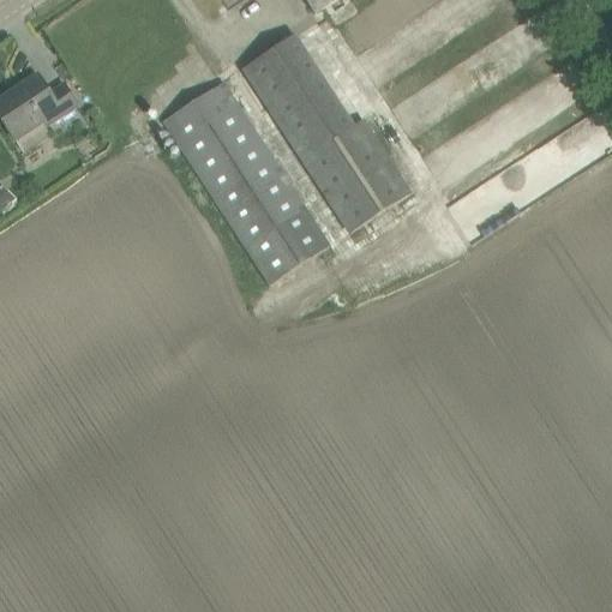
[(304,0),(313,15),(334,0),(304,0)]
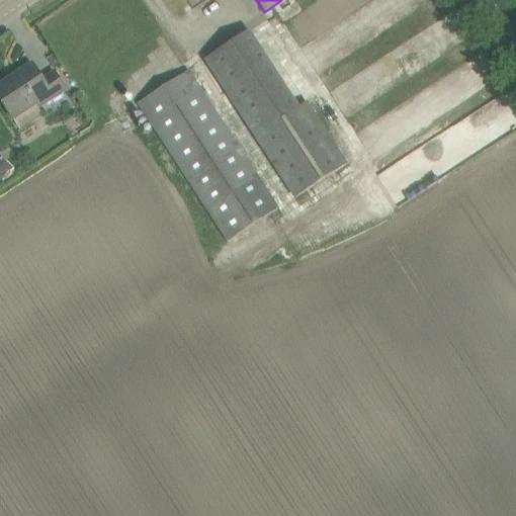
[(307,100),(298,105),(249,28),(204,58),(293,195),(346,161),(307,100)]
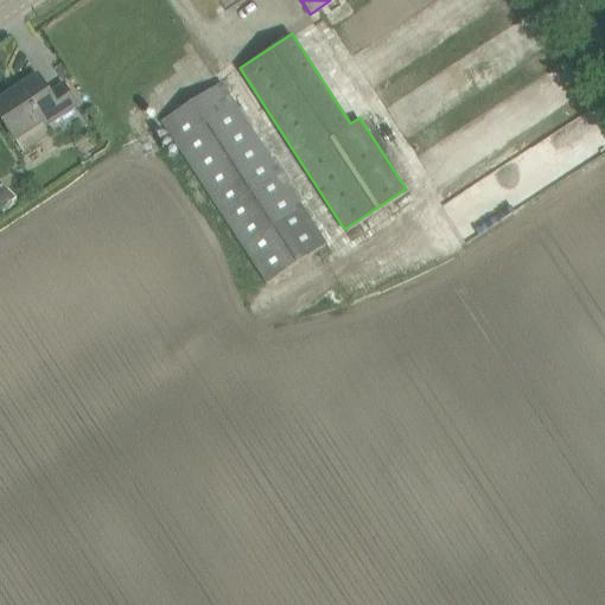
[(0,118),(13,138),(42,120),(46,125),(76,104),(62,83),(49,91),(37,74),(0,97),(0,118)]
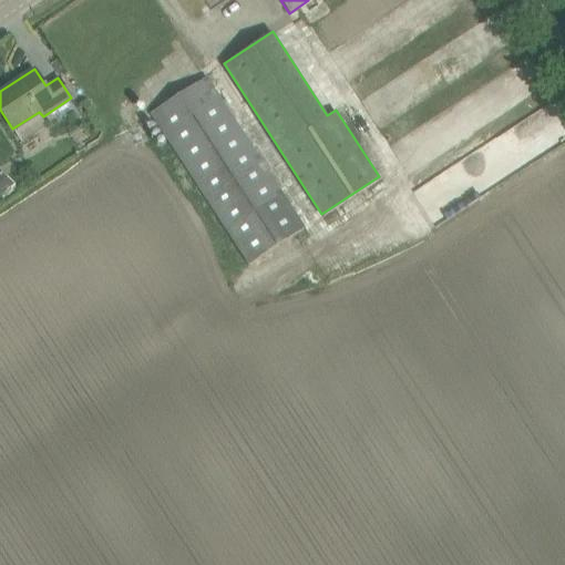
[(205,75),(150,112),(248,262),(304,225),(205,75)]
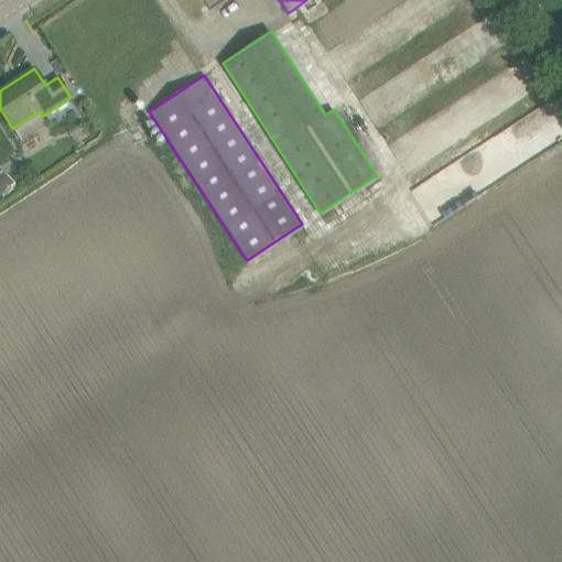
[(0,193),(12,181),(0,168),(0,193)]
